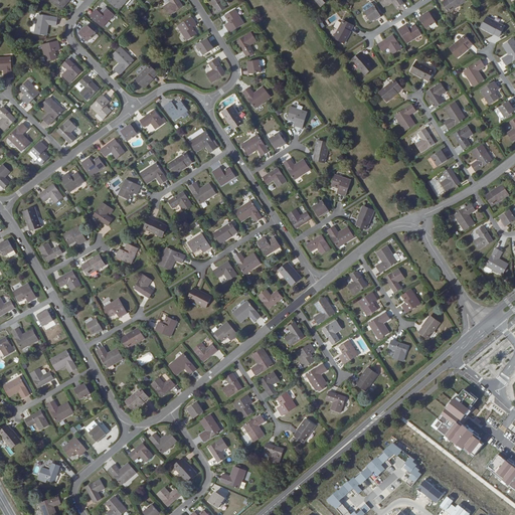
[(50,0),(61,9),(69,0),(50,0)]
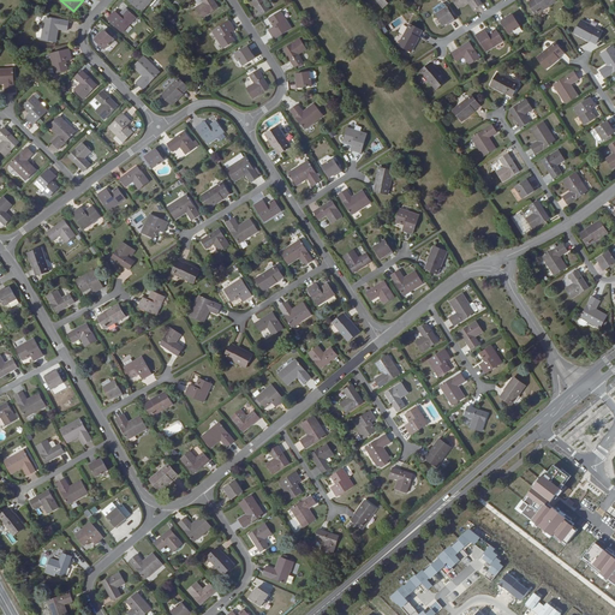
[(127,0),(141,12),(153,0),(127,0)]
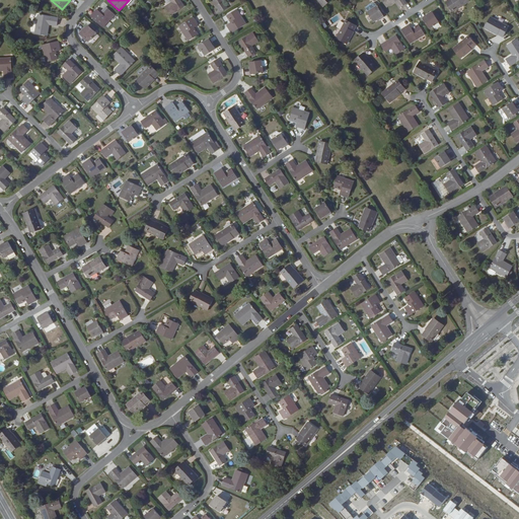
[(183,7),(178,0),(169,0),(171,2),(164,6),(170,15),(183,7)]
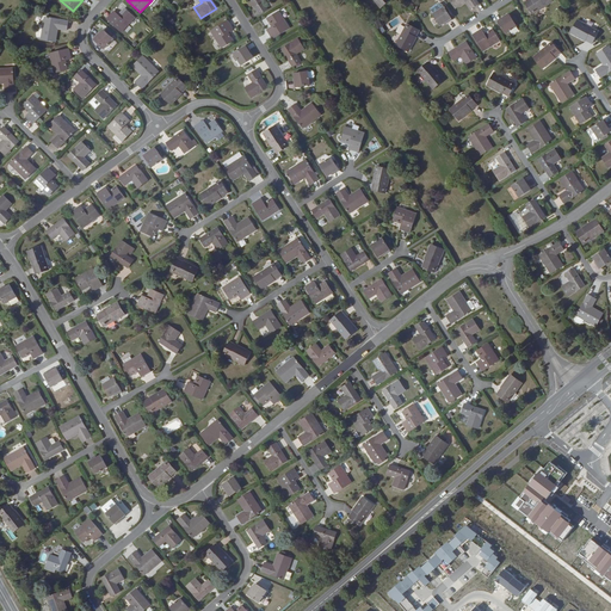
[(251,0),(258,10),(257,11),(259,16),(269,10),(264,2),(266,0),(251,0)]
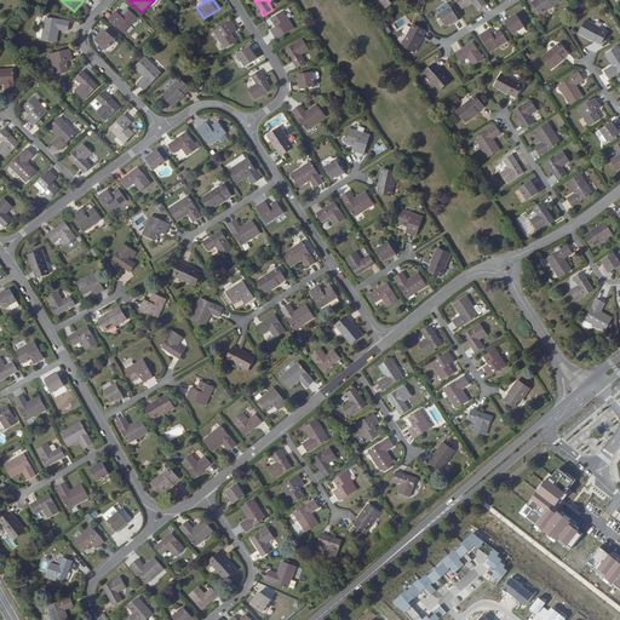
[(561,0),(538,0),(534,4),(541,16),(562,3),(561,0)]
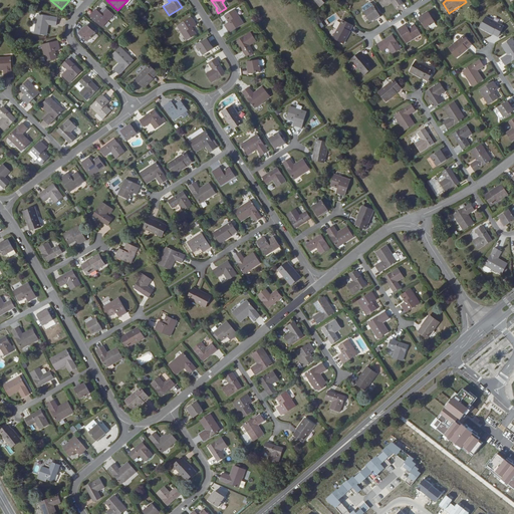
[(362,10),(364,13),(373,7),(371,4),(370,4),(363,9),(362,10)]
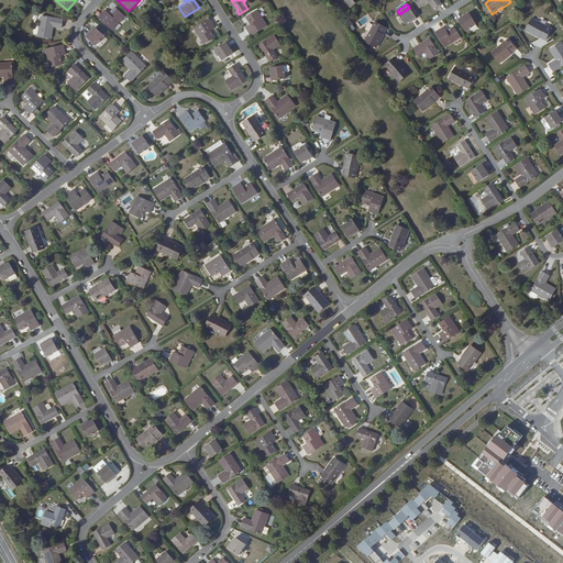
[(105,11),(98,19),(111,31),(124,18),(114,8),(109,15),(105,11)]
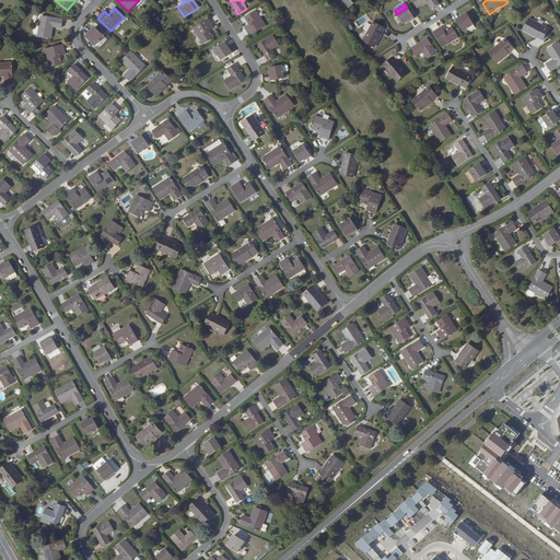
[(407,8),(397,14),(404,25),(415,18),(407,8)]
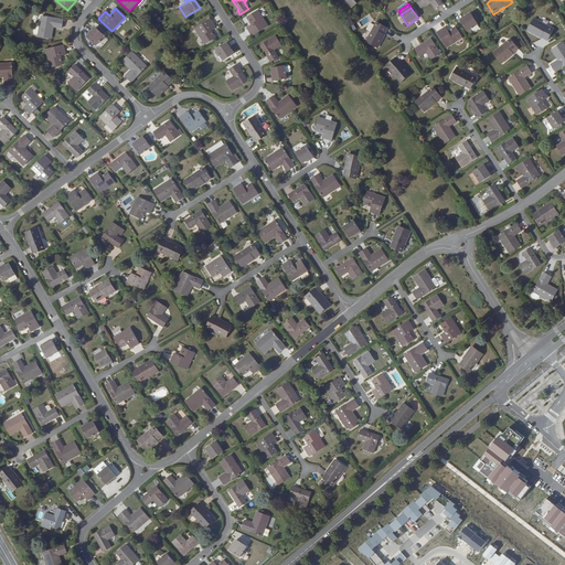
[(246,28),(252,36),(267,27),(258,12),(247,19),(252,24),(246,28)]
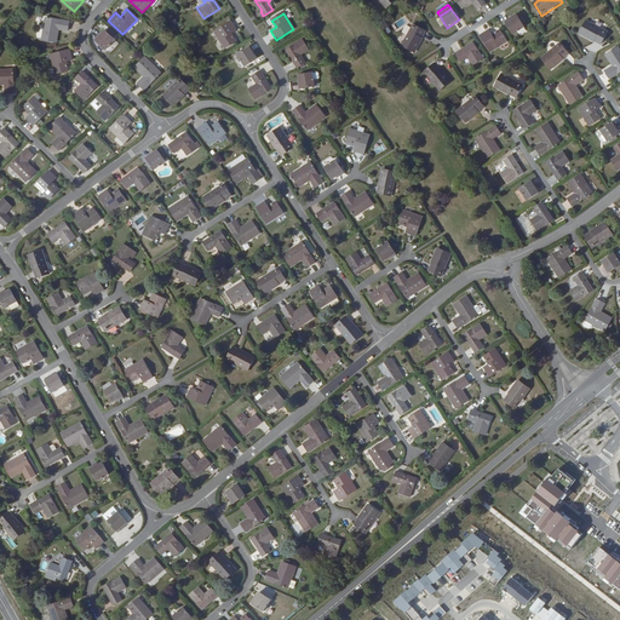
[(518,15),(506,23),(514,35),(526,27),(518,15)]
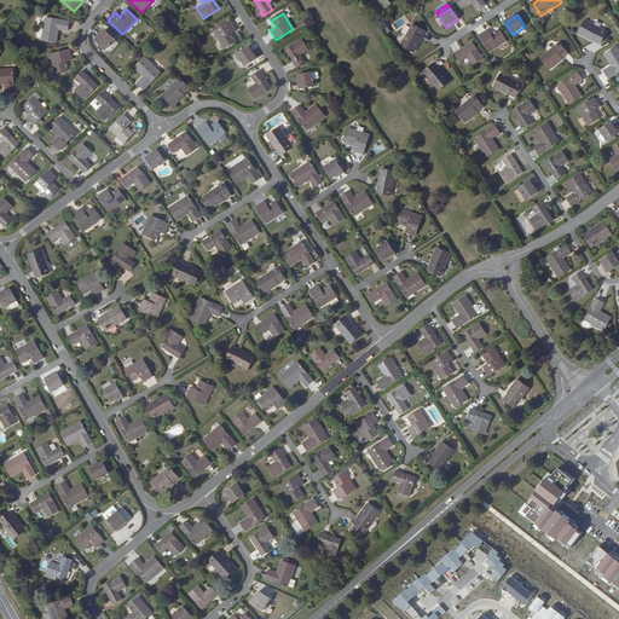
[(67,21),(42,18),(40,42),(56,44),(56,29),(65,30),(67,21)]
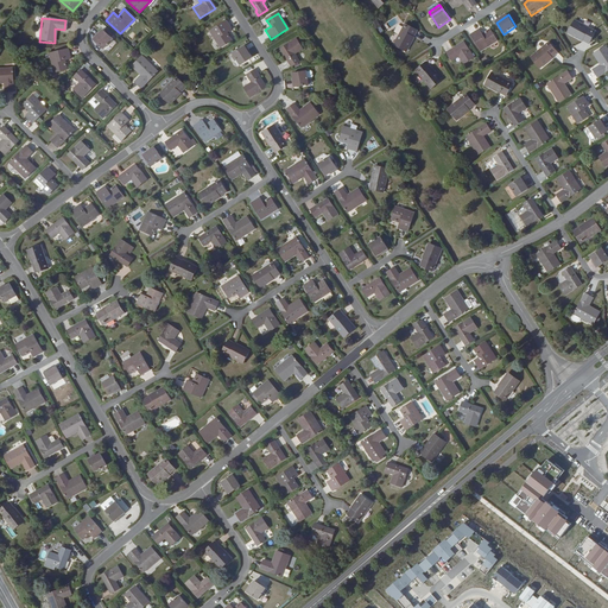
[(596,31),(575,19),(568,32),(589,43),(596,31)]
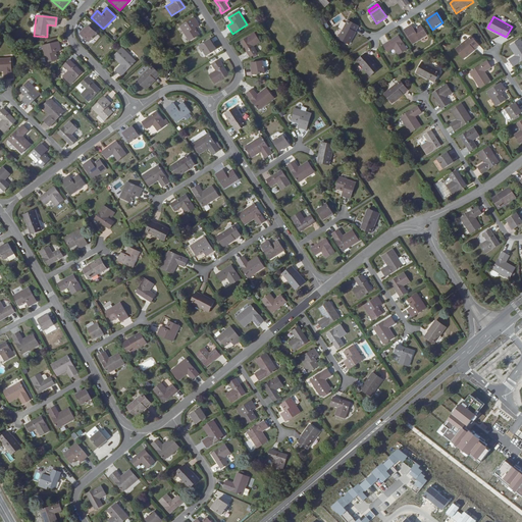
[(195,17),(179,27),(189,41),(199,35),(195,29),(199,25),(195,17)]
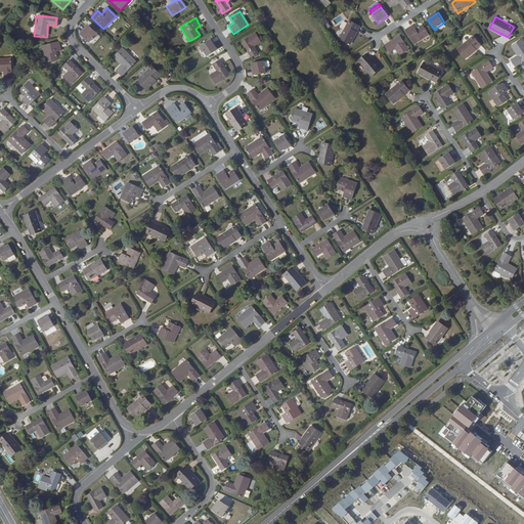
[(351,19),(340,38),(350,44),(361,26),(351,19)]
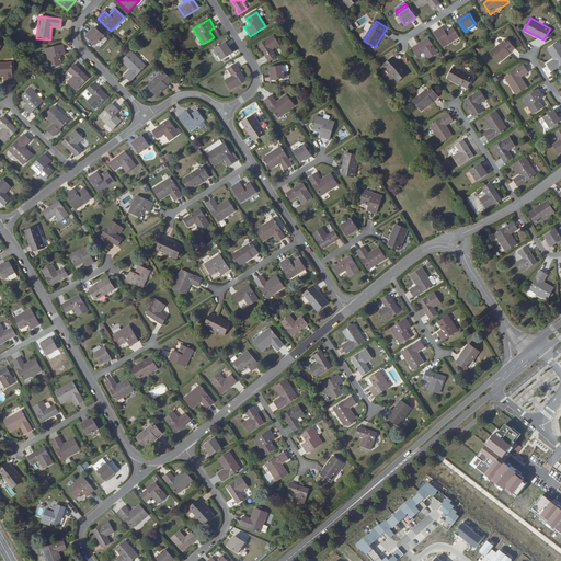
[(443,26),(434,32),(444,47),(460,37),(453,27),(446,32),(443,26)]
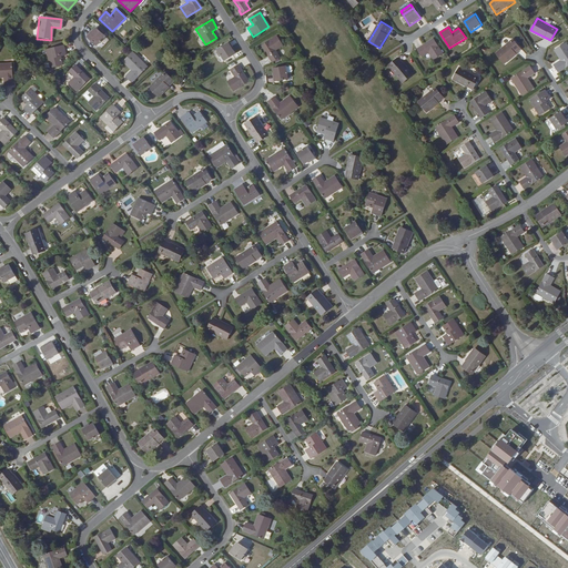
[(98,46),(105,37),(97,28),(88,38),(98,46)]
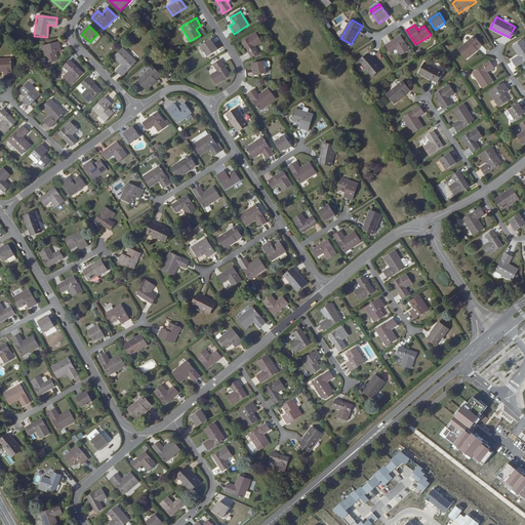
[(261,42),(256,33),(242,42),(249,53),(251,57),(258,52),(254,46),(261,42)]
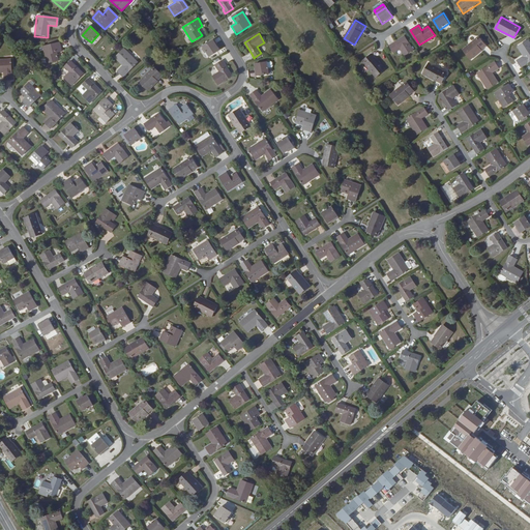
[(405,36),(389,47),(394,54),(401,50),(405,57),(414,51),(405,36)]
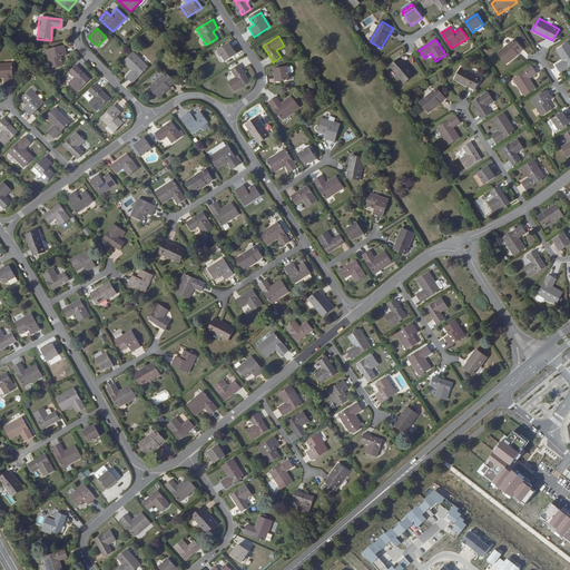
[(514,39),(498,53),(505,64),(523,49),(514,39)]
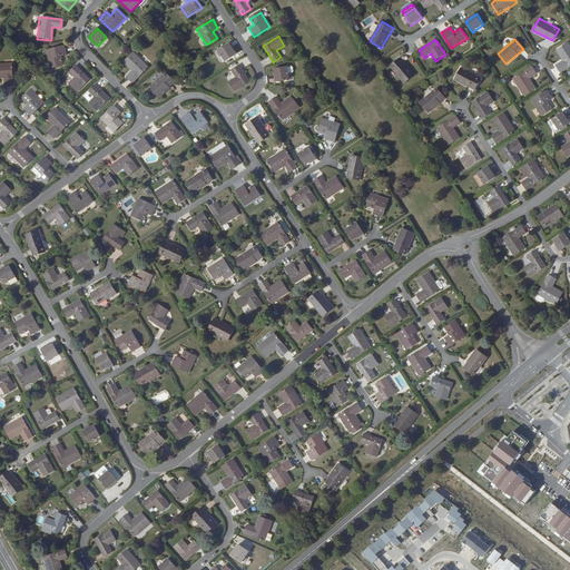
[(569,65),(569,45),(568,42),(558,48),(564,59),(556,64),(560,71),(569,65)]
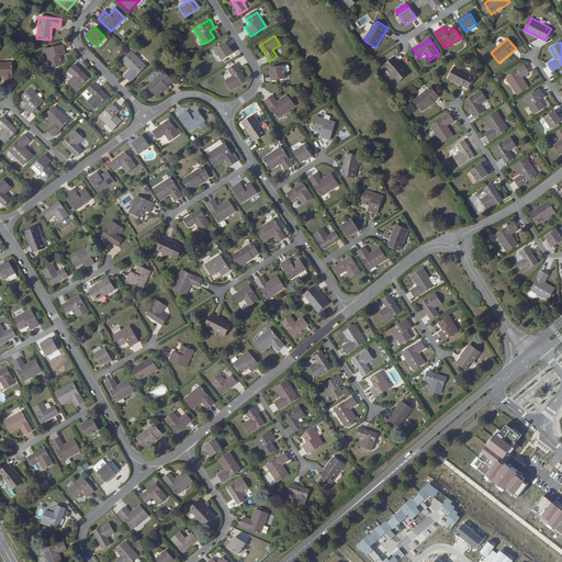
[(226,43),(215,49),(222,60),(233,54),(226,43)]
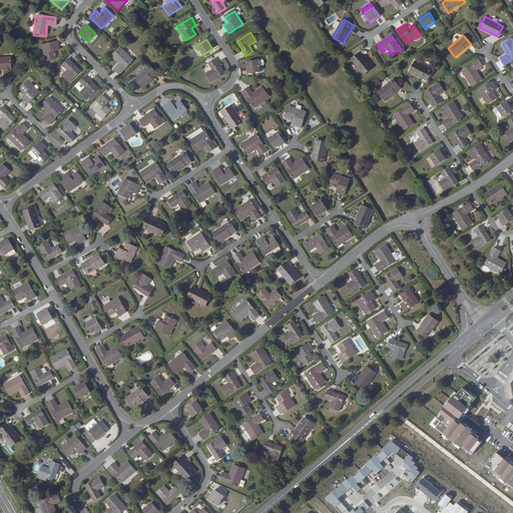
[(59,41),(42,45),(46,61),(58,58),(56,51),(61,49),(59,41)]
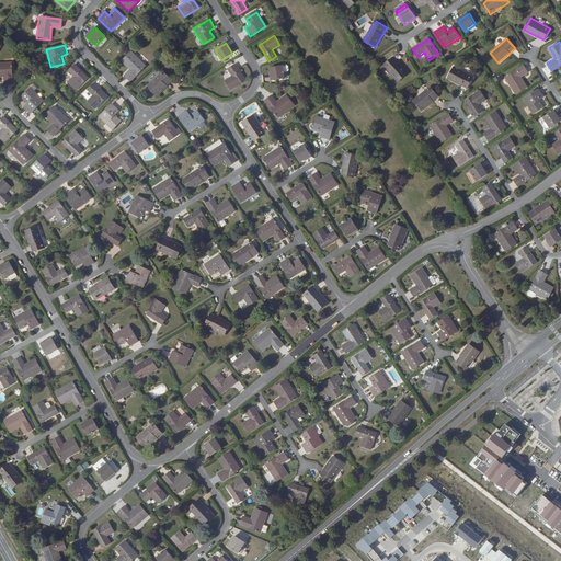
[(147,66),(132,52),(122,61),(130,69),(125,76),(130,82),(147,66)]
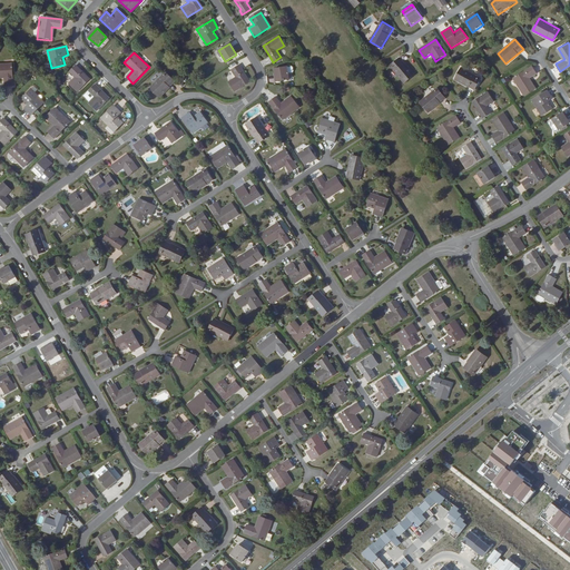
[(400,57),(390,66),(404,84),(414,75),(400,57)]
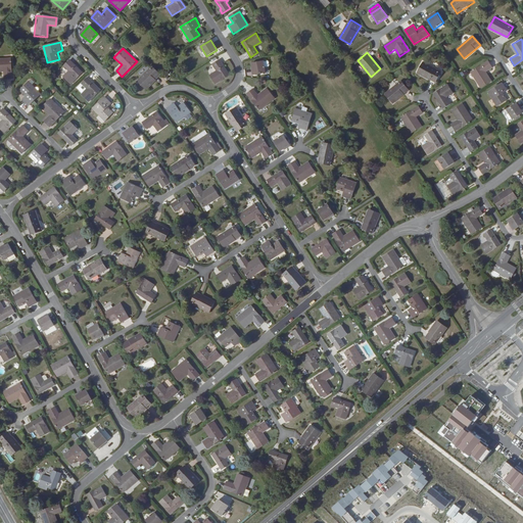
[(10,58),(0,58),(0,73),(3,73),(4,80),(12,79),(10,58)]
